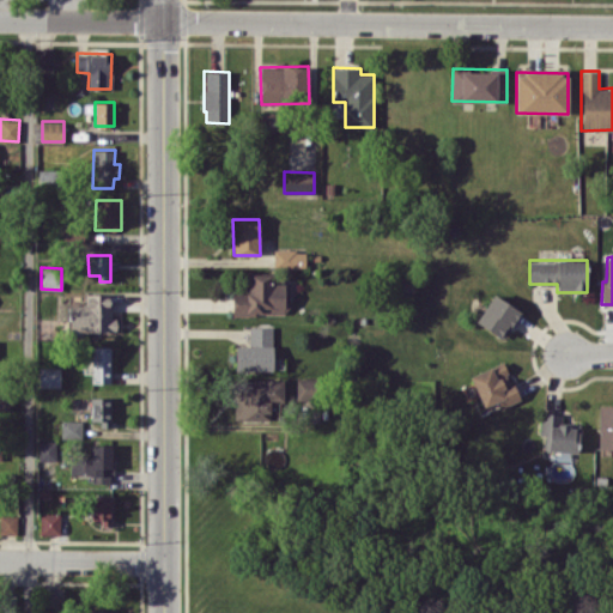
[(232,315),(287,314),(287,273),(248,274),(248,291),(232,292),(232,315)]
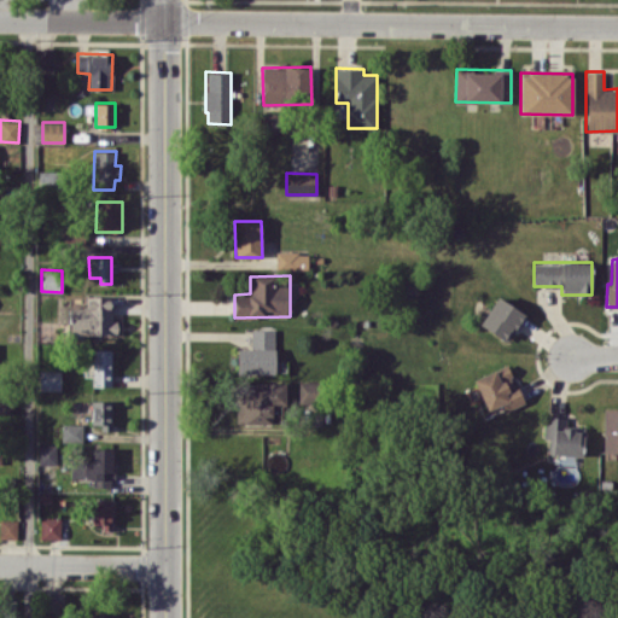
[(69,308),(70,336),(118,334),(118,320),(111,320),(111,296),(87,296),(87,308),(69,308)]
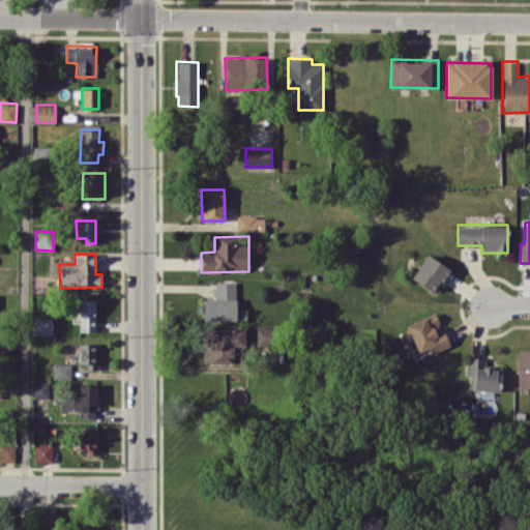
[(411,280),(437,293),(450,267),(424,254),(411,280)]
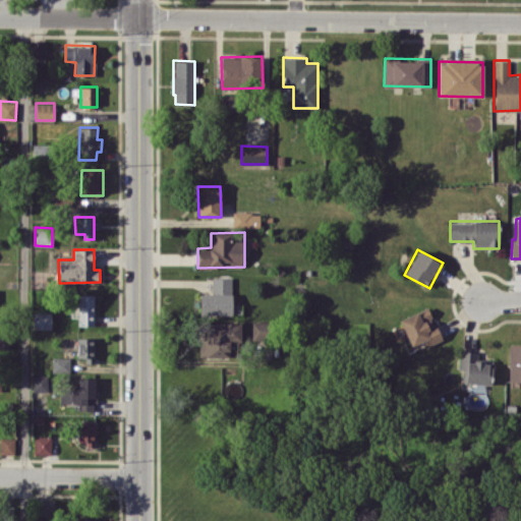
[(199,313),(239,313),(239,304),(231,304),(231,278),(212,278),(211,293),(199,293),(199,313)]
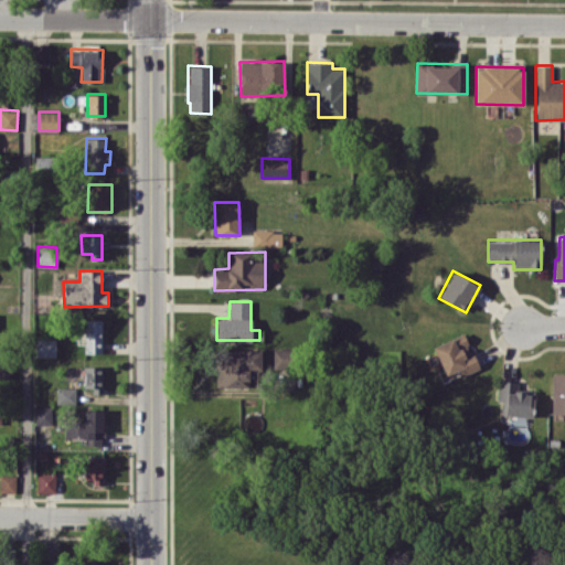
[(102,319),(85,319),(84,352),(102,353),(102,319)]
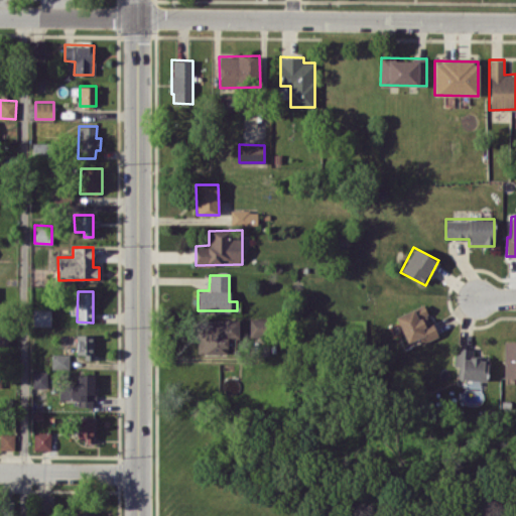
[(395,315),(406,344),(419,339),(421,343),(436,337),(424,303),(395,315)]
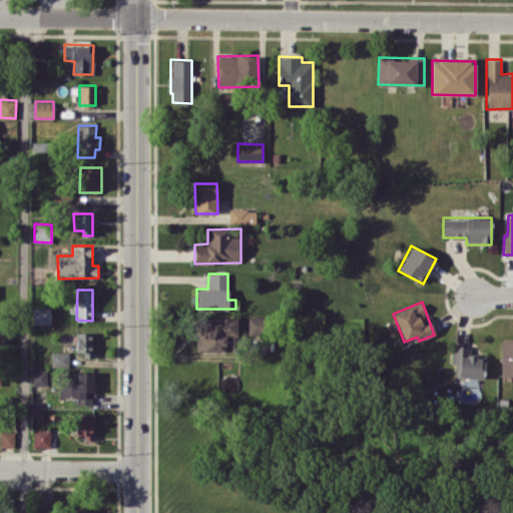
[(32,323),(50,324),(51,308),(33,307),(32,323)]
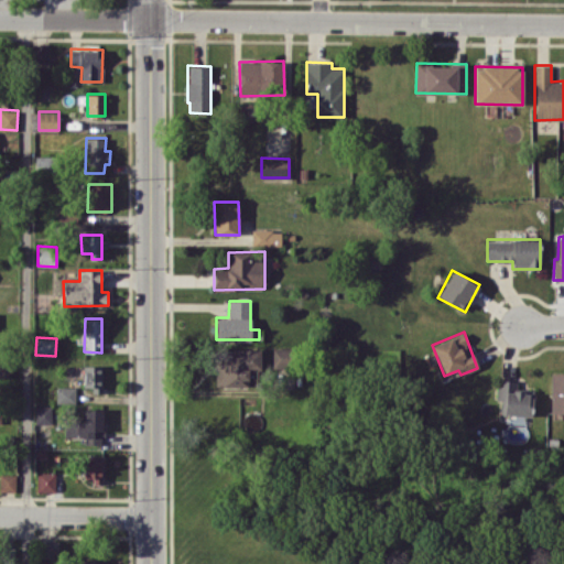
[(272,364),(289,365),(289,348),(273,347),(272,364)]
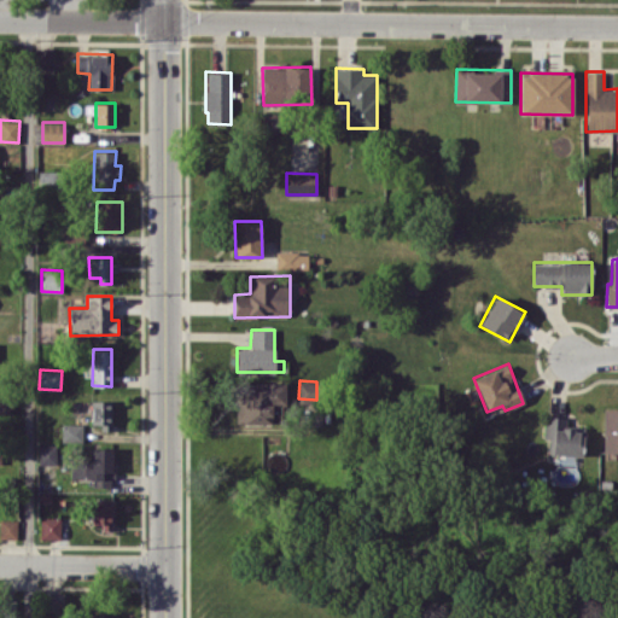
[(285,383),(268,383),(268,389),(235,389),(237,424),(272,423),(272,403),(285,403),(285,383)]
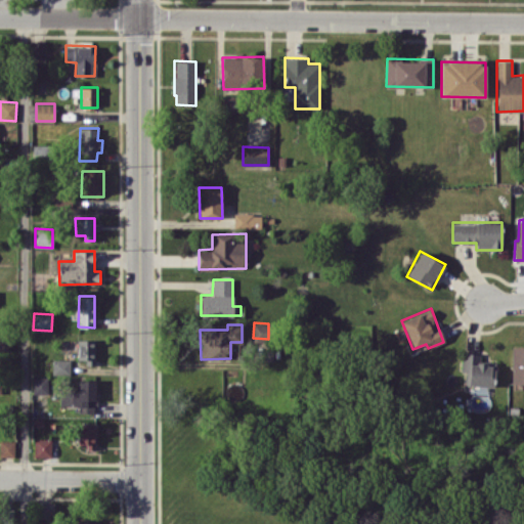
[(94,339),(77,339),(78,359),(85,359),(86,365),(95,364),(94,339)]
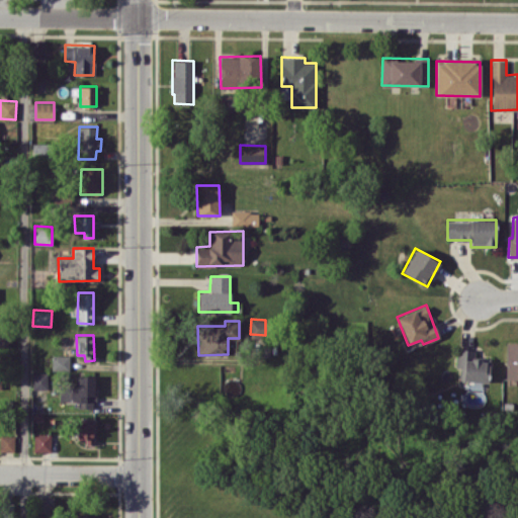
[(505,379),(517,378),(517,343),(506,343),(505,379)]
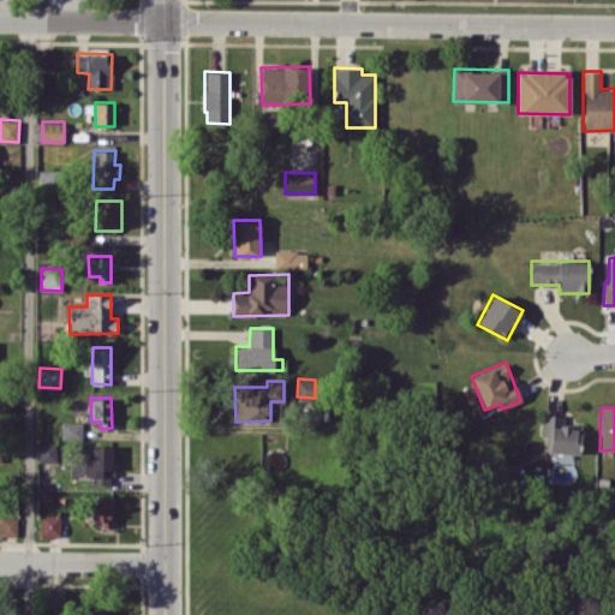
[(565,415),(544,415),(543,452),(579,453),(580,425),(563,424),(565,415)]
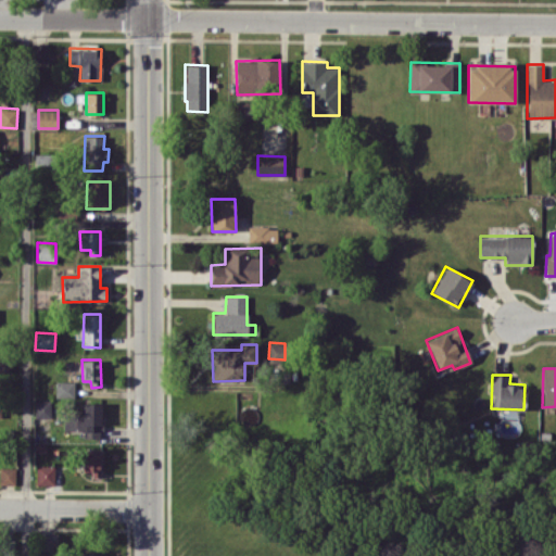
[(75,397),(74,381),(55,381),(55,397),(75,397)]
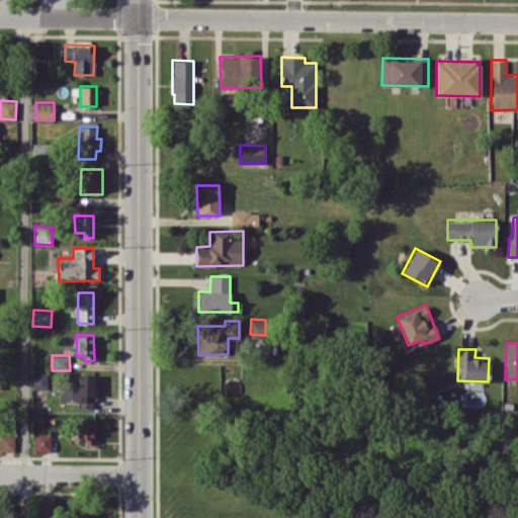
[(48,389),(48,372),(32,372),(32,389),(48,389)]
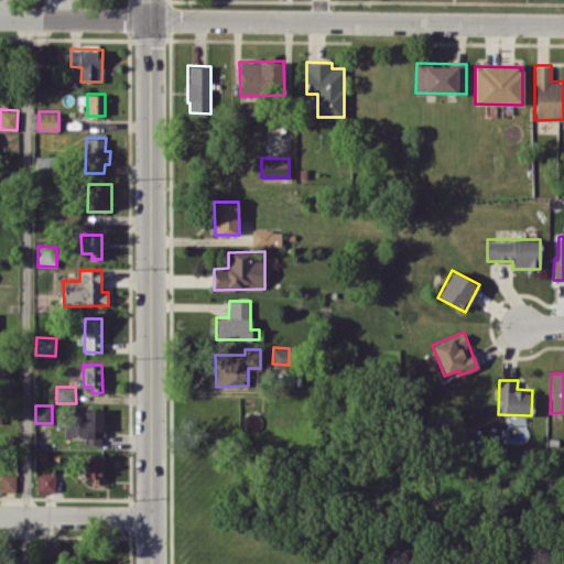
[(102,409),(84,409),(84,420),(64,420),(64,437),(84,437),(84,444),(102,444),(102,409)]
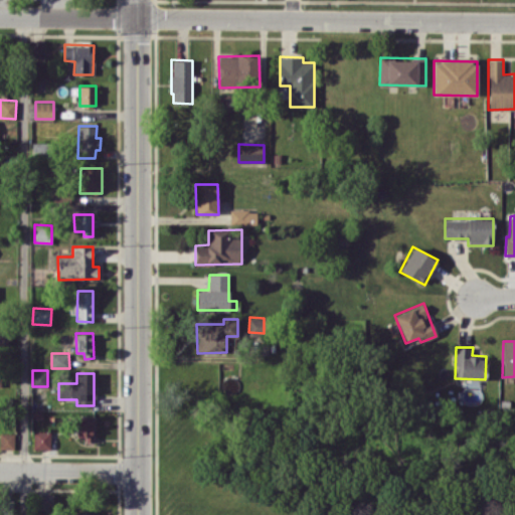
[(94,416),(76,416),(76,437),(84,437),(84,442),(94,442),(94,416)]
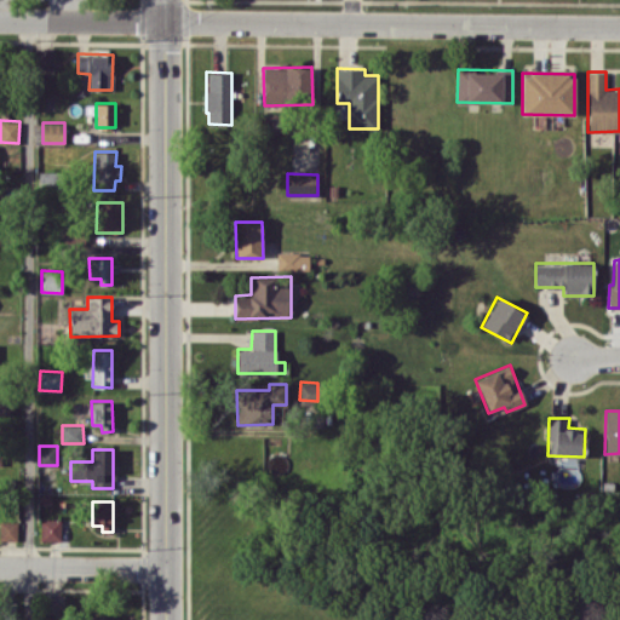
[(40,540),(61,540),(62,518),(41,518),(40,540)]
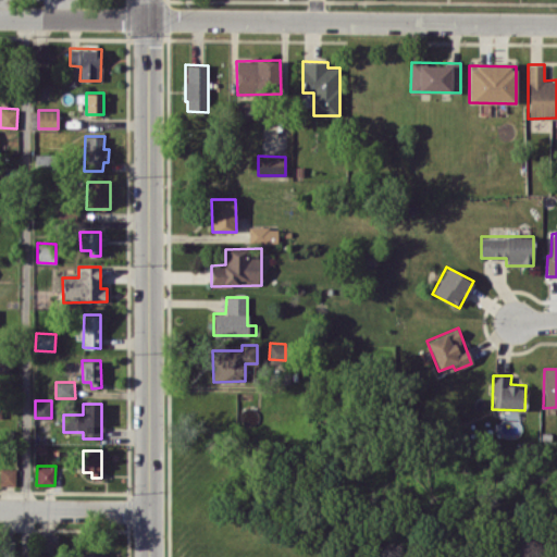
[(0,484),(15,485),(16,468),(0,467),(0,484)]
